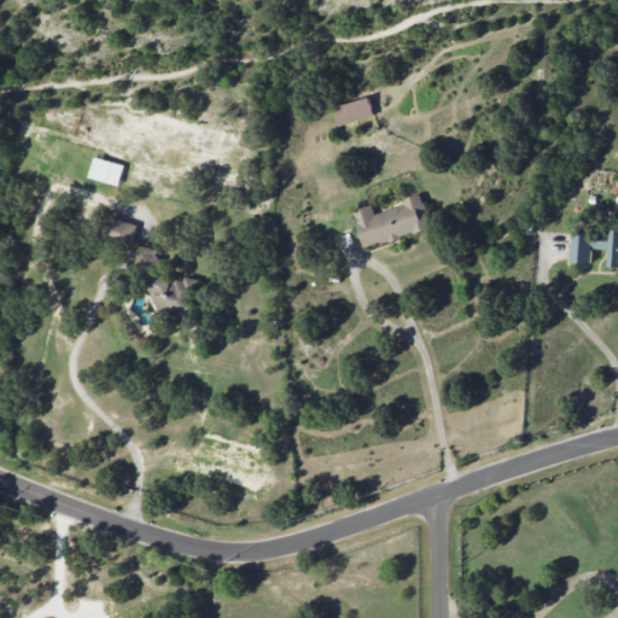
[(374,115),(368,97),(332,108),(338,127),(374,115)]
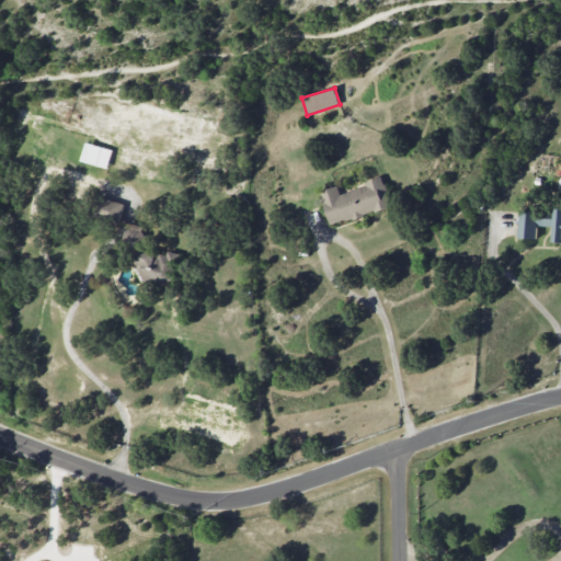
[(107,168),(113,150),(87,142),(81,161),(107,168)]
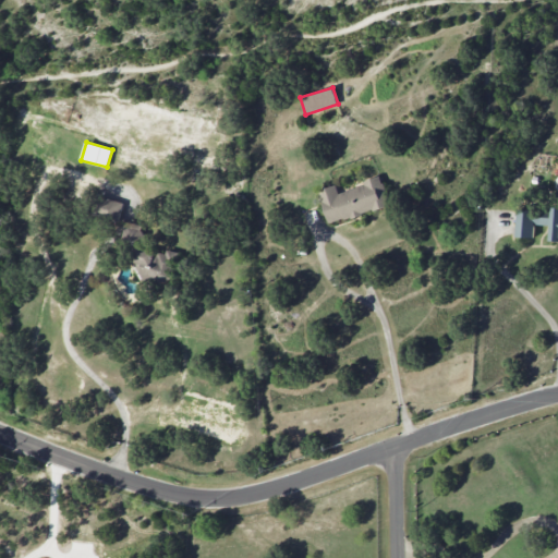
[(318,190),(328,223),(389,205),(380,178),(337,191),(336,184),(318,190)]
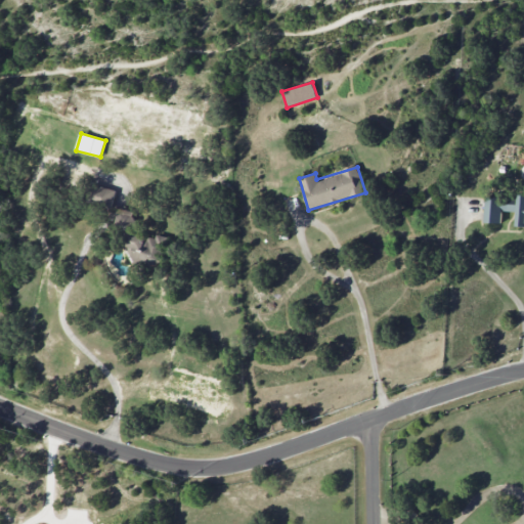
[(160,268),(166,236),(156,234),(156,237),(131,233),(134,211),(113,207),(116,188),(91,184),(88,205),(117,210),(114,230),(127,232),(124,250),(132,251),(130,262),(160,268)]
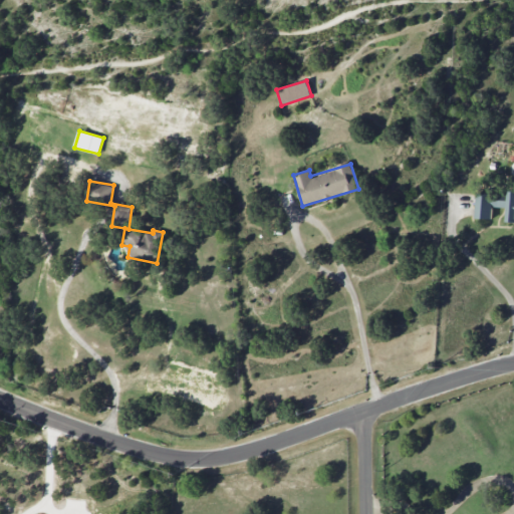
[(513,216),(513,190),(508,191),(508,197),(475,195),(474,218),(491,219),(492,206),(507,207),(507,216),(513,216)]
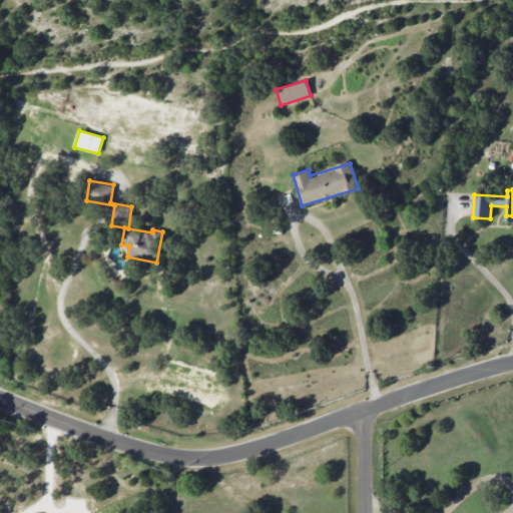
All buildings are outlined.
